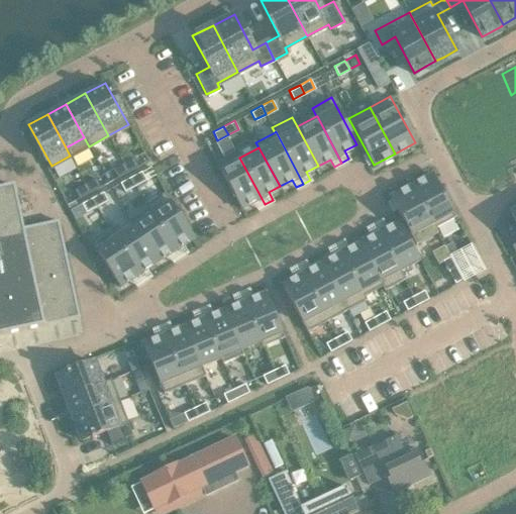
[(123,162),(127,170),(138,164),(133,156),(123,162)]
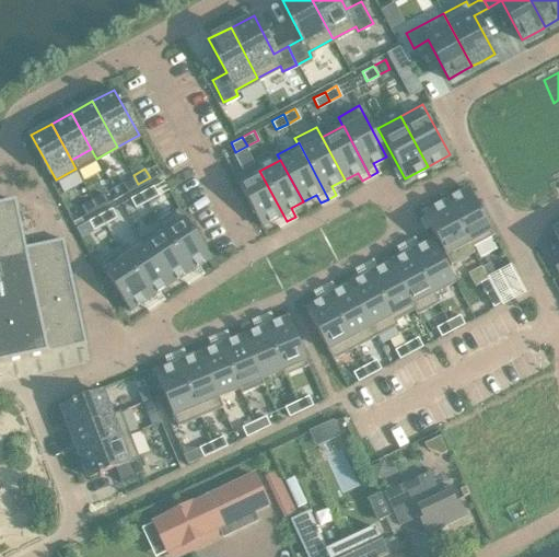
[(278,227),(287,221),(259,171),(239,182),(260,224),(274,218),(278,227)]
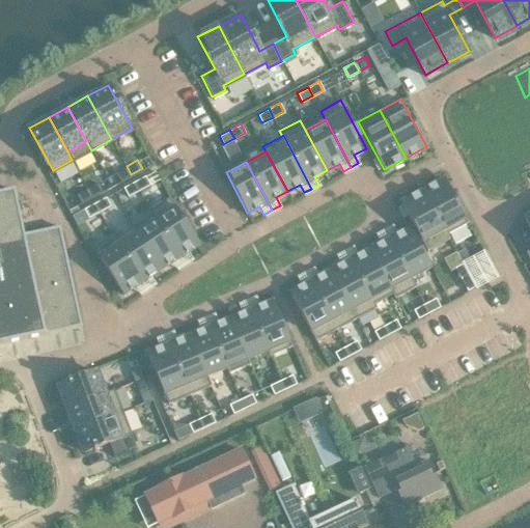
[(127,166),(115,171),(120,181),(131,174),(127,166)]
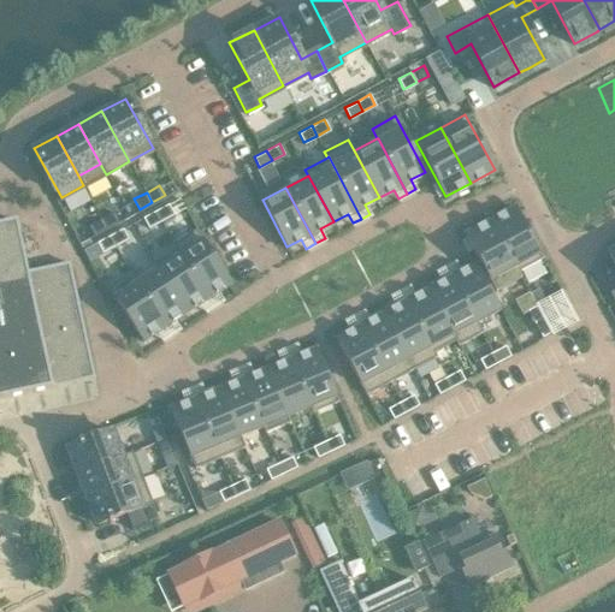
[(154,209),(160,219),(172,213),(167,202),(154,209)]
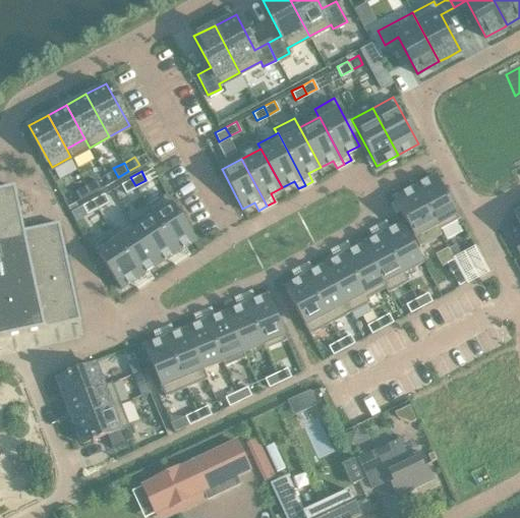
[(456,213),(435,172),(413,184),(435,224),(436,224),(456,213)]
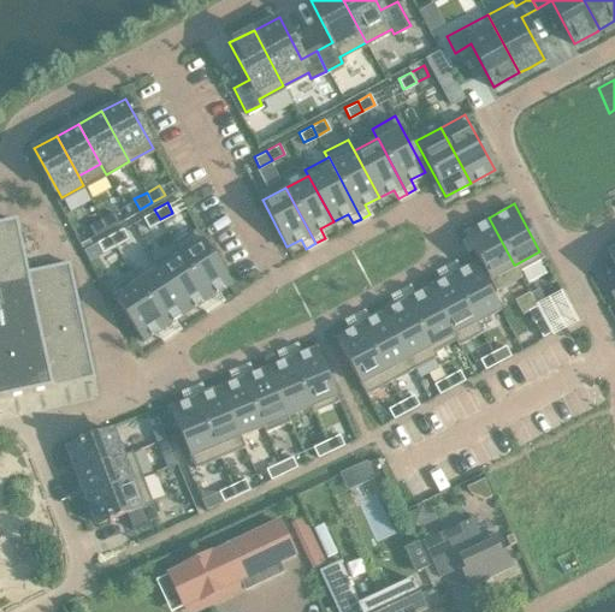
[(160,219),(154,209),(142,215),(148,226),(160,219)]
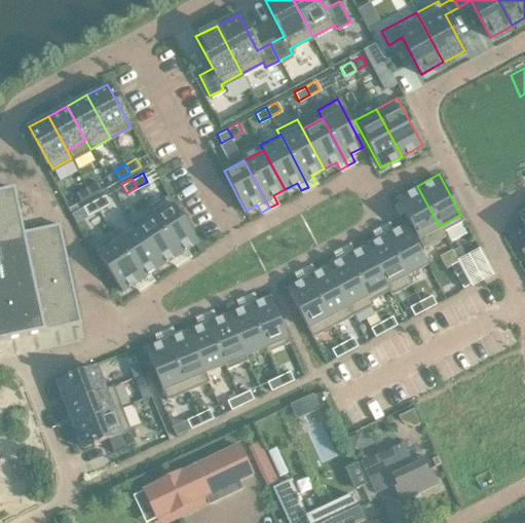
[(97,180),(85,185),(90,194),(101,189),(97,180)]
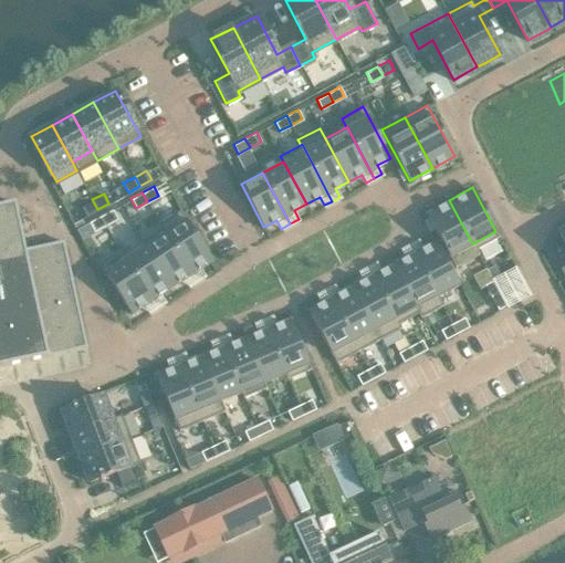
[(97,209),(92,199),(81,205),(85,215),(97,209)]
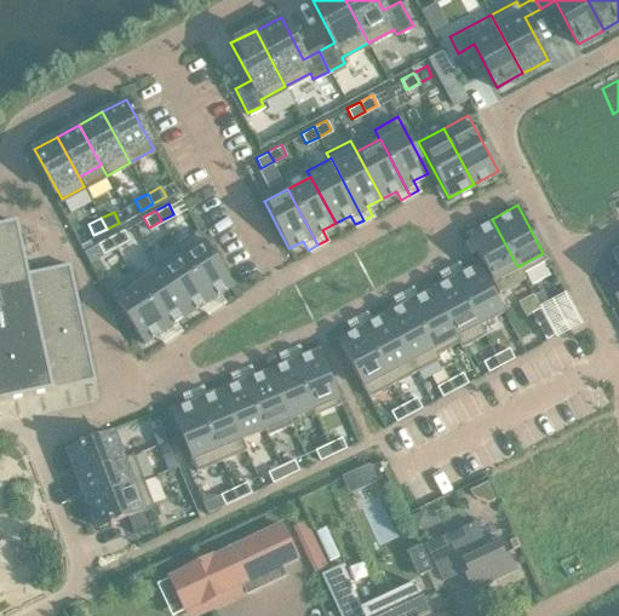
[(517,266),(492,219),(468,234),(498,291),(525,276),(519,266),(517,266)]
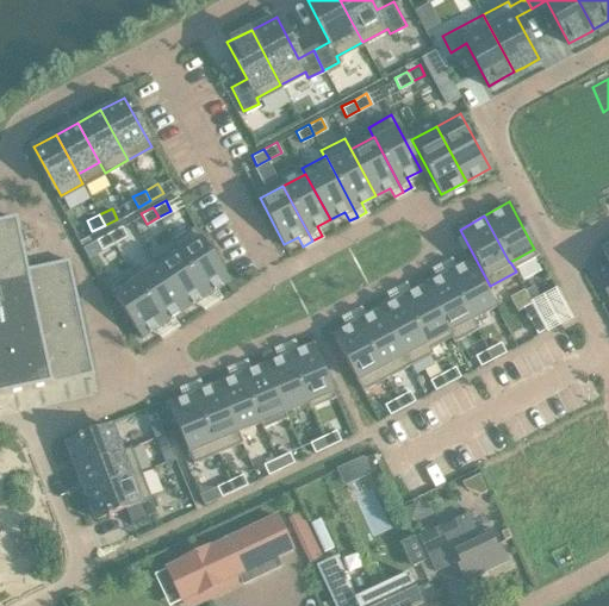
[(0,392),(93,373),(68,258),(26,267),(16,217),(0,219),(0,392)]
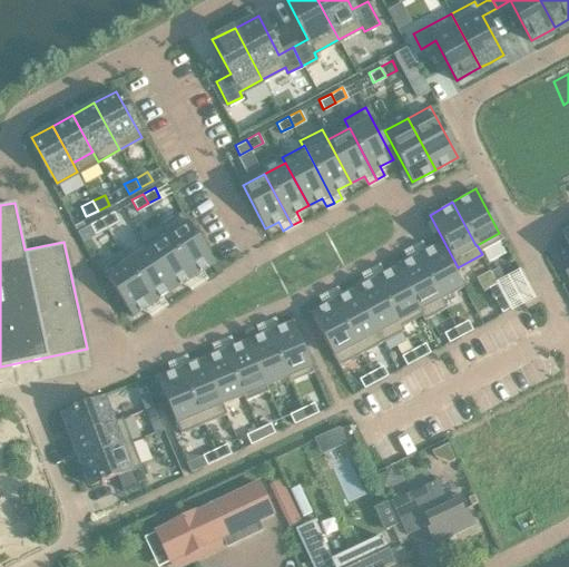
[(101,216),(106,226),(118,221),(113,211),(101,216)]
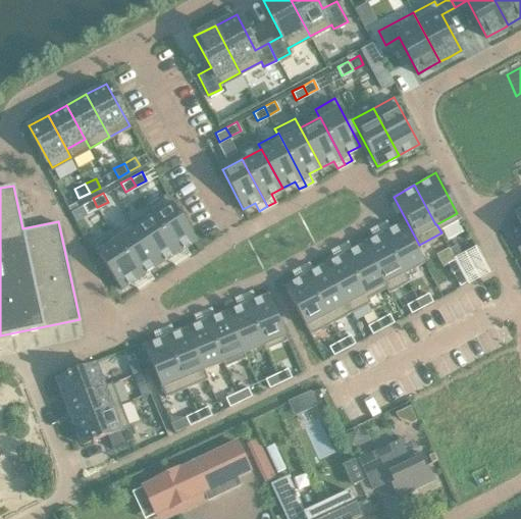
[(149,210),(148,210),(179,258),(186,254),(181,248),(196,238),(165,193),(146,206),(149,210)]
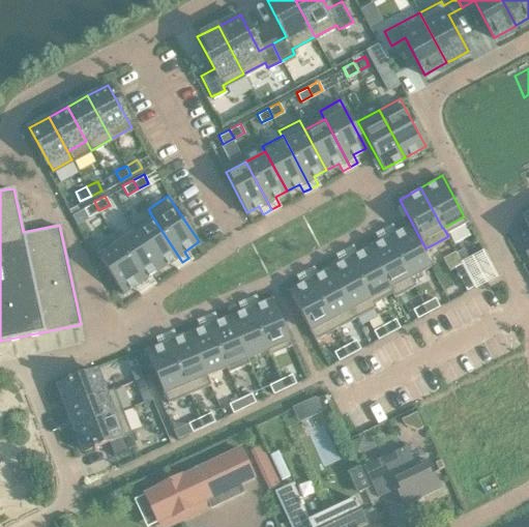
[(98,210),(94,201),(83,207),(87,215),(98,210)]
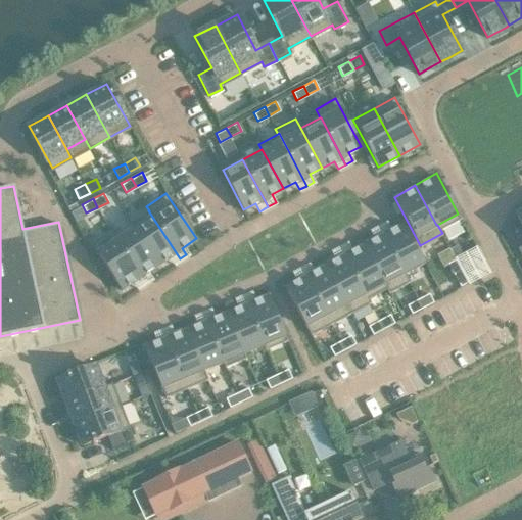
[(134,227),(158,264),(170,255),(174,263),(180,258),(148,210),(131,223),(134,227)]
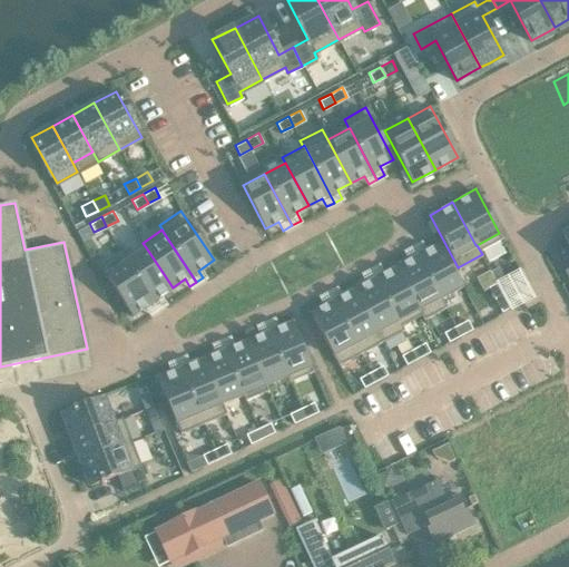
[(462,285),(439,242),(417,254),(440,297),(441,296),(462,285)]
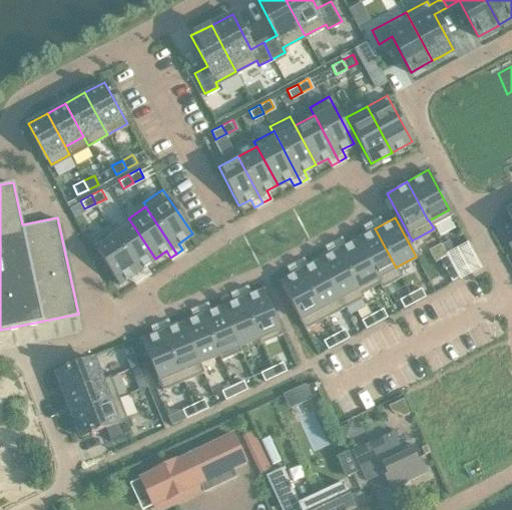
[(113,234),(142,277),(148,273),(143,266),(155,259),(131,222),(114,233),(113,234)]
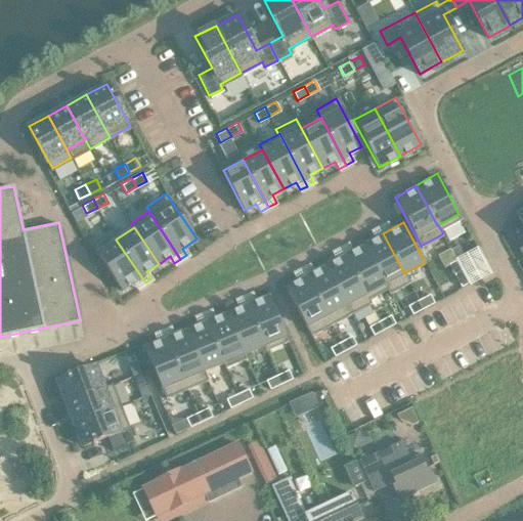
[(91,244),(121,288),(133,279),(138,288),(145,283),(116,240),(117,239),(111,230),(91,244)]
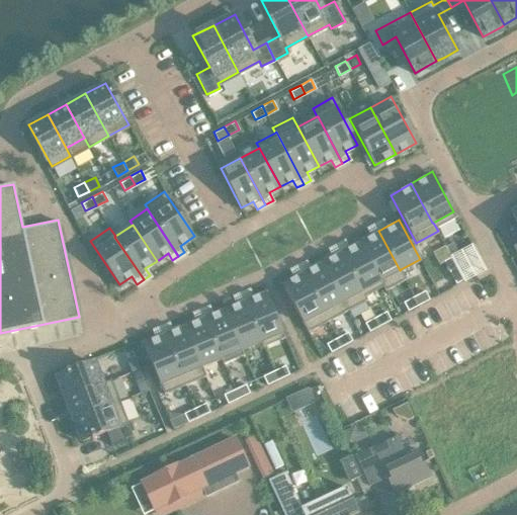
[(400,270),(378,231),(359,242),(382,284),(381,284),(384,289),(405,278),(401,269),(400,270)]
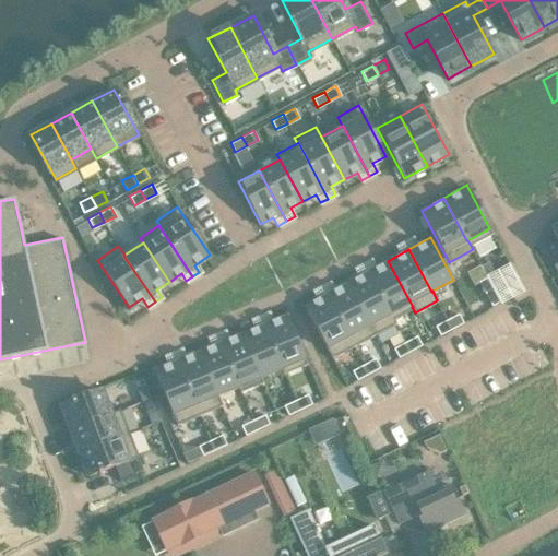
[(413,307),(388,261),(367,272),(392,318),(393,318),(412,307),(413,307)]
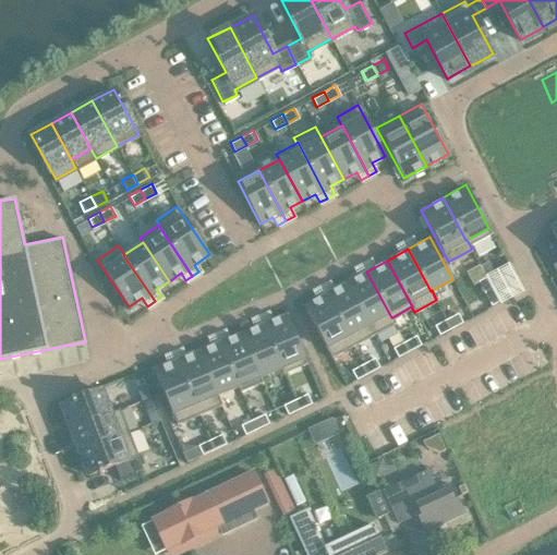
[(391,317),(366,272),(346,282),(373,334),(395,322),(392,317),(391,317)]
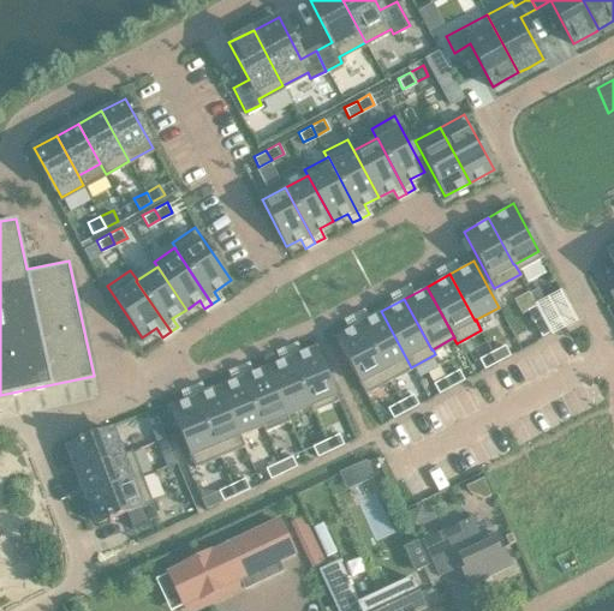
[(534,322),(542,317),(535,304),(526,307),(534,322)]
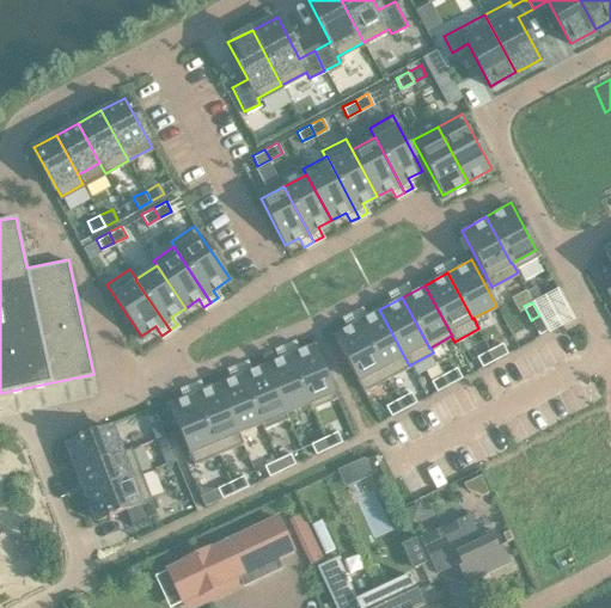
[(386,378),(409,366),(379,309),(356,321),(386,378)]
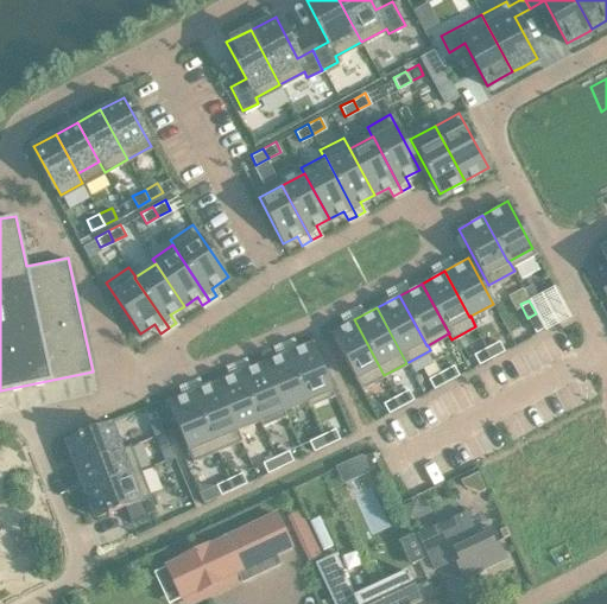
[(543,326),(536,313),(528,318),(535,331),(543,326)]
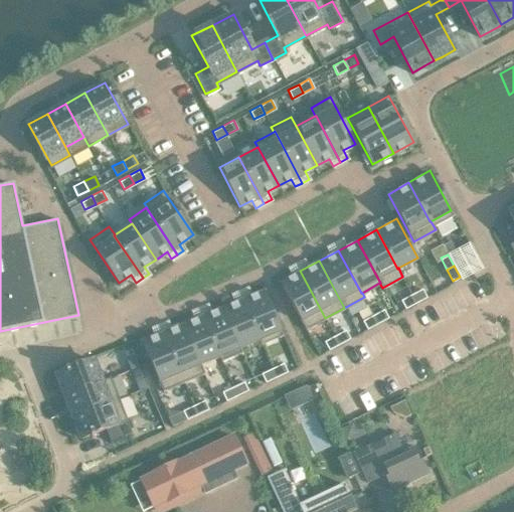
[(305,329),(325,318),(300,271),(280,282),(305,329)]
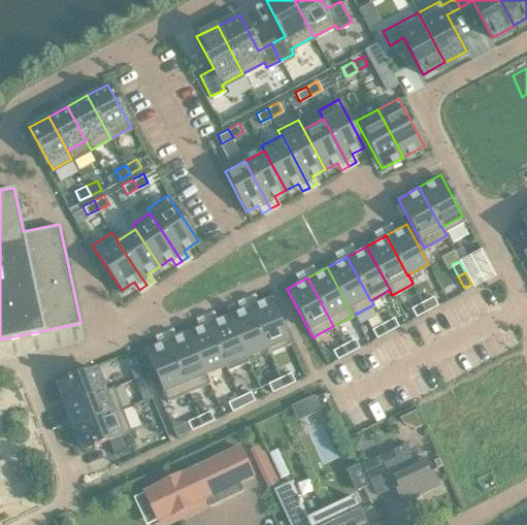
[(254,292),(245,296),(266,348),(265,349),(267,353),(290,343),(270,296),(258,301),(254,292)]
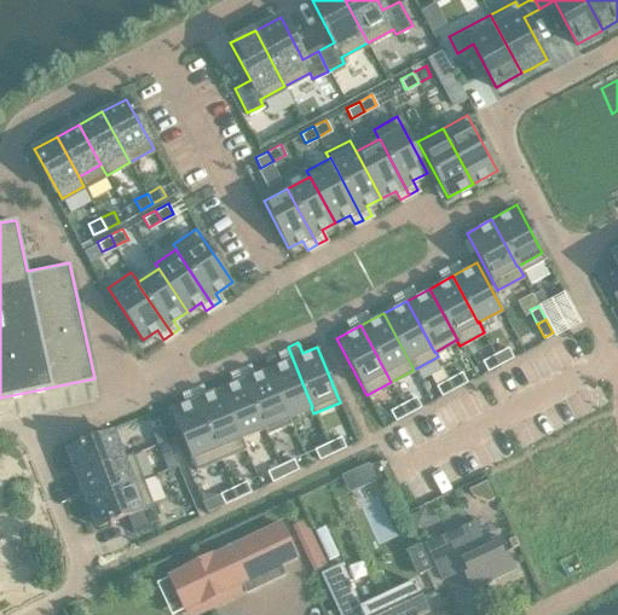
[(507,346),(494,353),(500,363),(513,355),(507,346)]
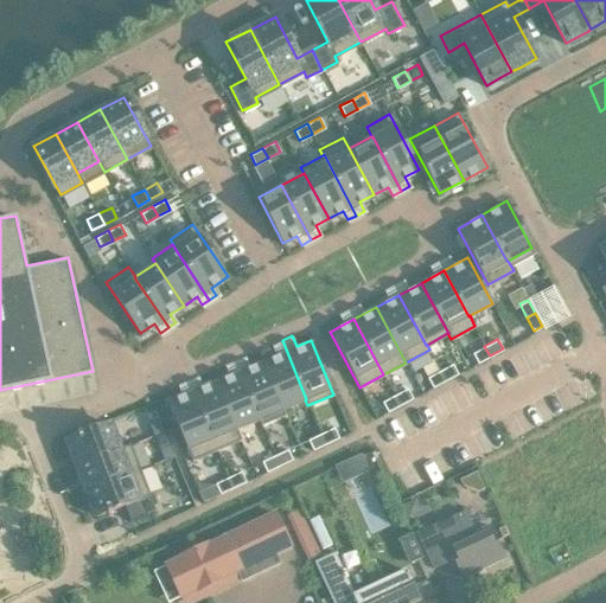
[(306,399),(282,340),(273,344),(276,354),(262,360),(282,409),(305,401),(306,399)]
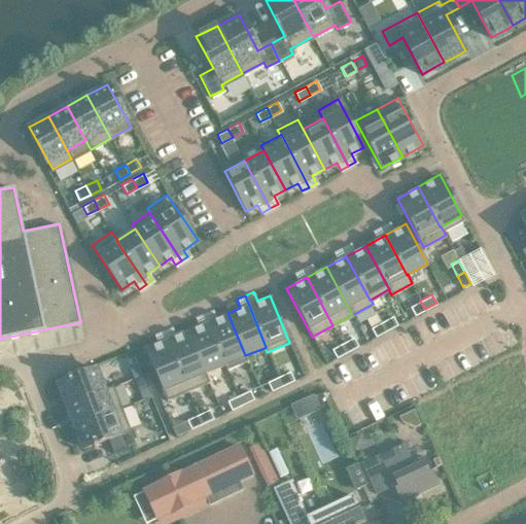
[(414,315),(425,309),(420,301),(410,306),(414,315)]
